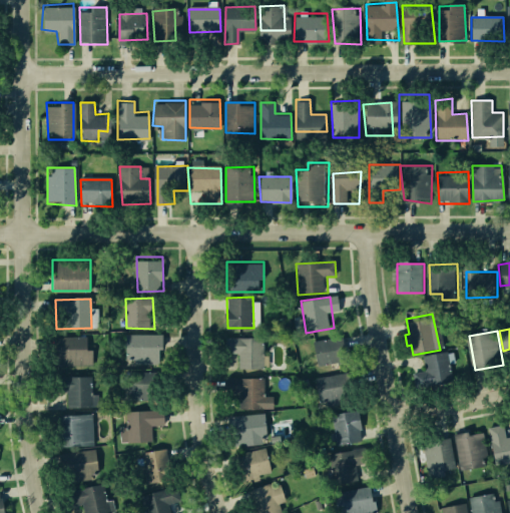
[(126,335),(158,334),(159,368),(127,369),(126,335)]
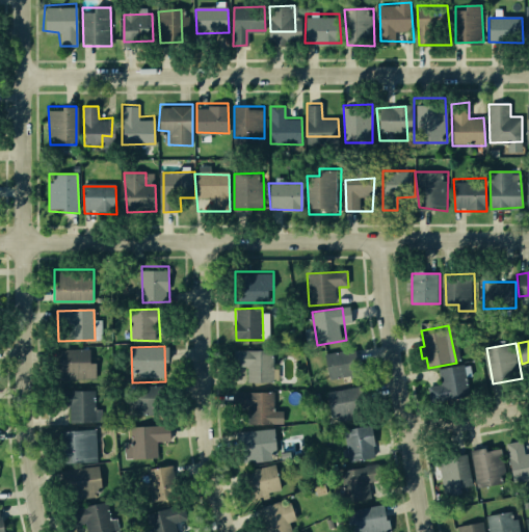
[(98,380),(58,380),(58,350),(98,349),(98,380)]
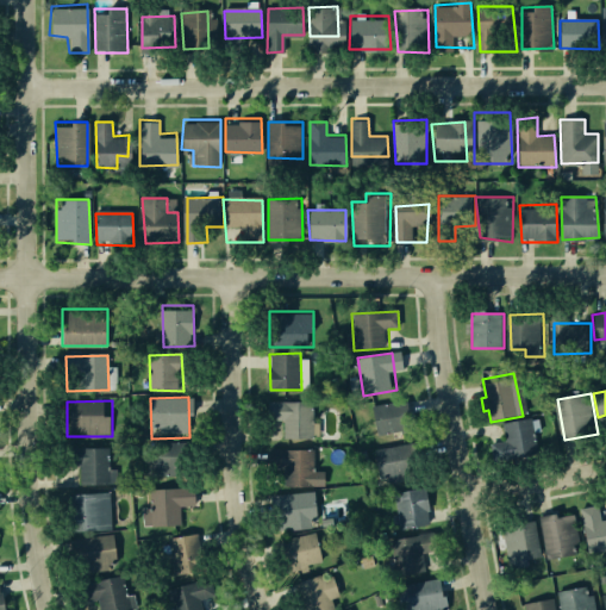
[(287,441),(286,418),(269,419),(269,402),(312,400),(313,440),(287,441)]
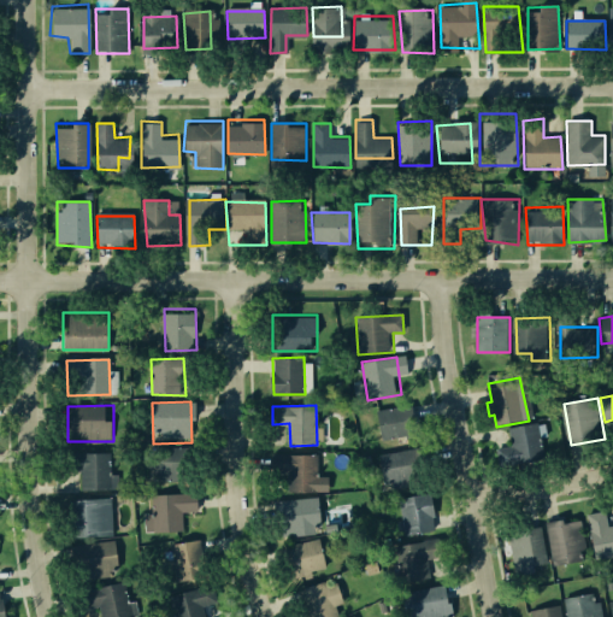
[(408,435),(405,409),(371,413),(376,440),(408,435)]
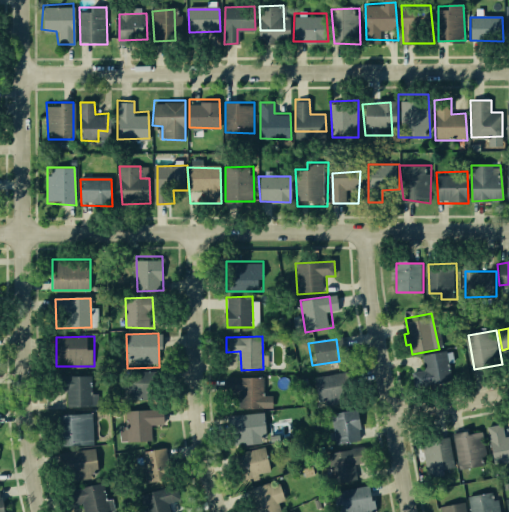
[(446,353),(422,357),(425,371),(418,373),(419,380),(449,376),(446,353)]
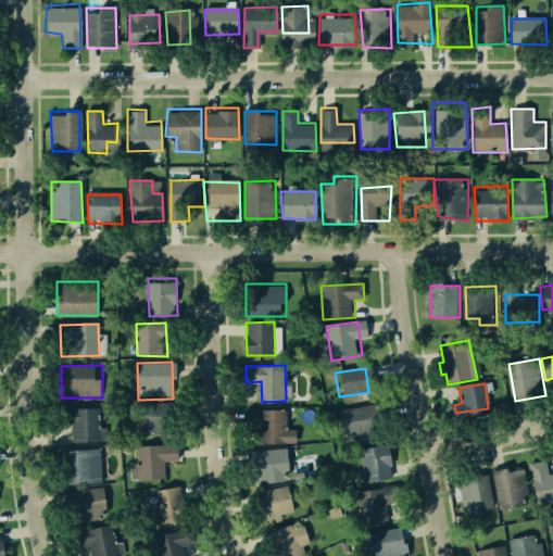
[(341,408),(348,442),(374,438),(368,404),(341,408)]
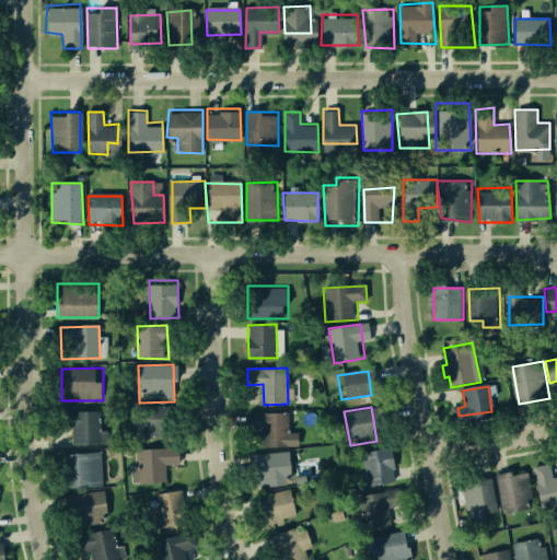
[(106,443),(56,445),(55,411),(105,409),(106,443)]
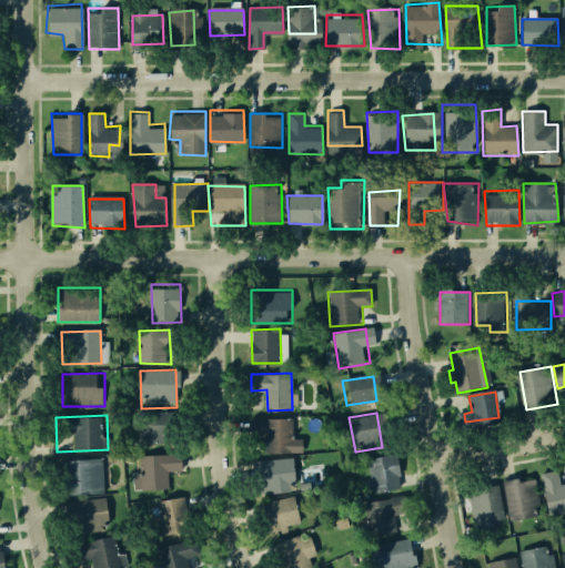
[(137,447),(170,445),(169,416),(135,417),(137,447)]
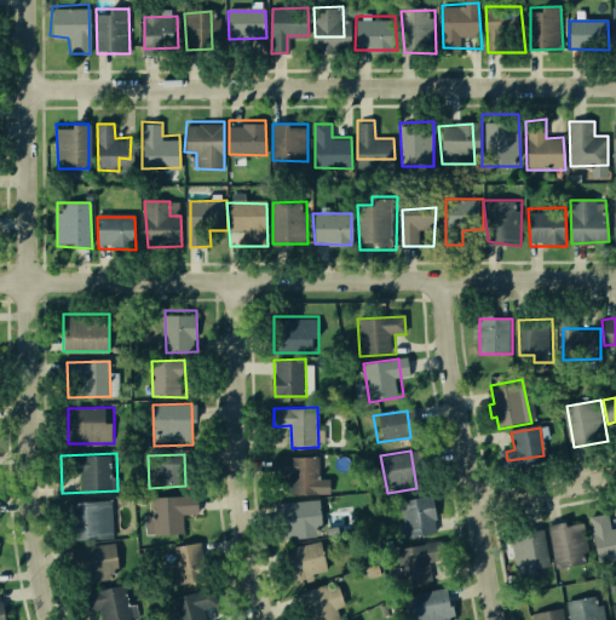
[(330,494),(329,480),(318,480),(317,459),(269,460),(270,477),(292,476),(293,495),(330,494)]
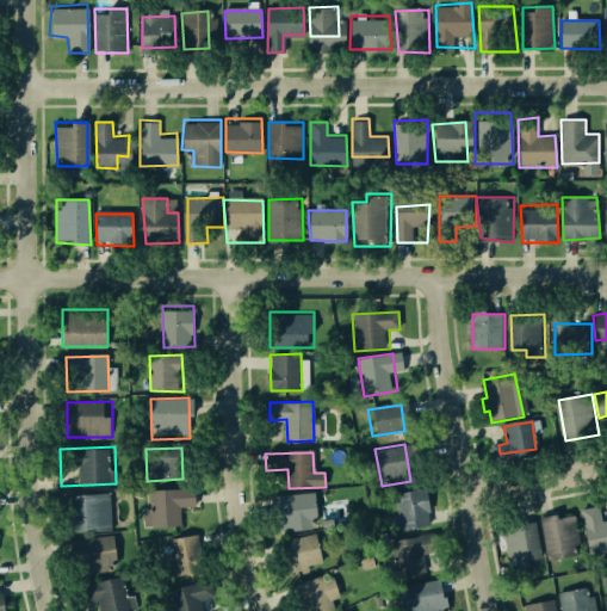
[(149,528),(147,491),(184,488),(187,525),(149,528)]
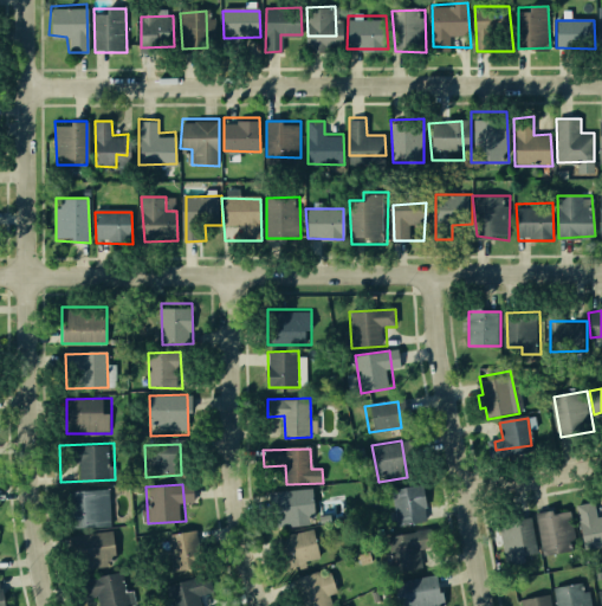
[(428,524),(421,485),(377,494),(383,533),(428,524)]
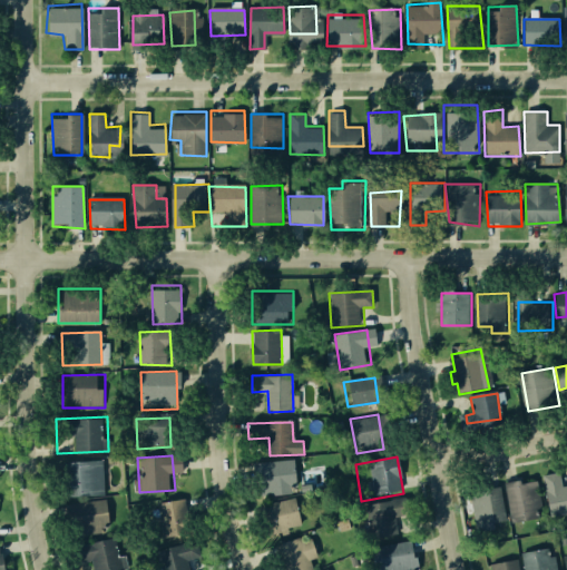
[(299,491),(294,460),(256,464),(261,495),(299,491)]
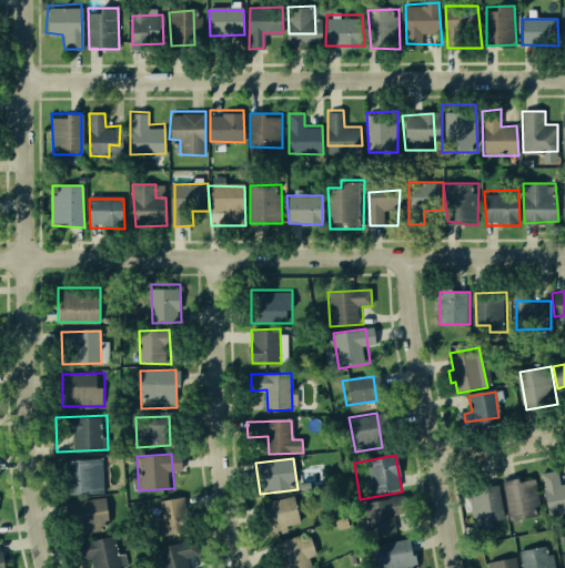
[(67,462),(106,459),(108,493),(68,495),(67,462)]
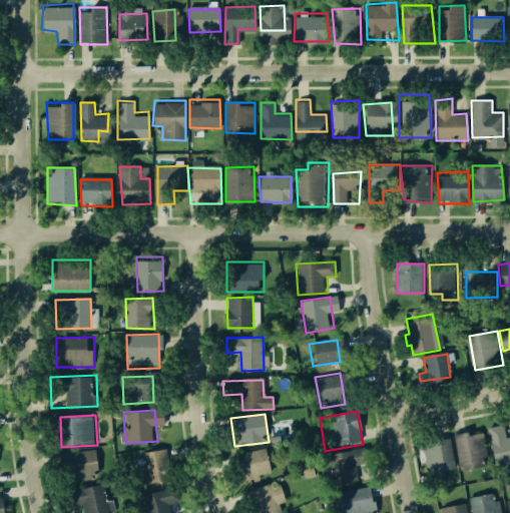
[(509,460),(495,463),(489,428),(504,425),(506,438),(509,437),(509,460)]
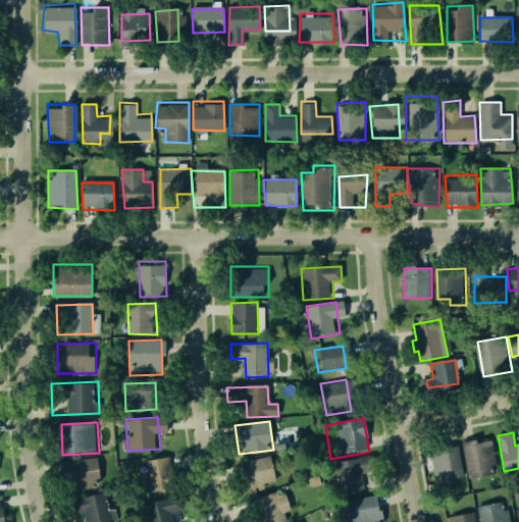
[(497,475),(490,438),(461,444),(468,481),(497,475)]
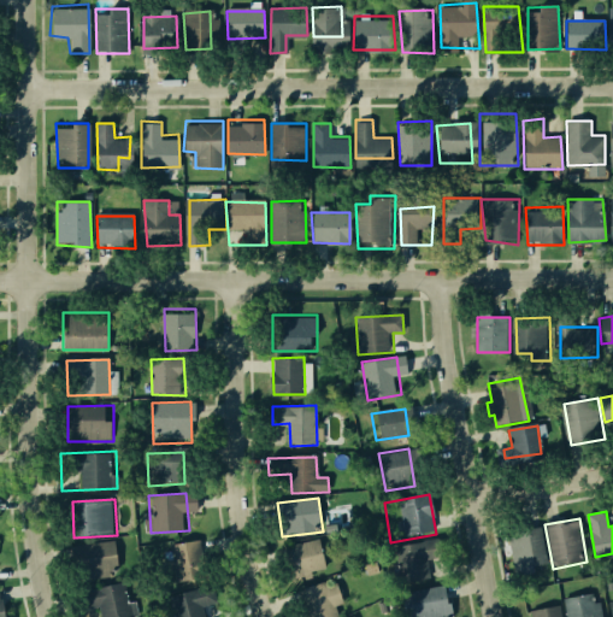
[(538,524),(547,565),(514,571),(506,530),(538,524)]
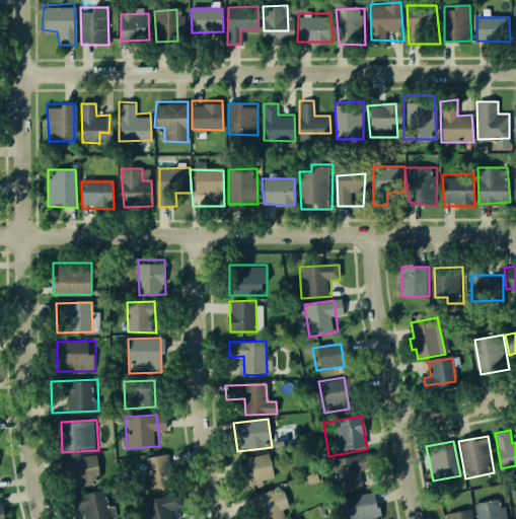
[(163,453),(134,458),(140,492),(169,486),(163,453)]
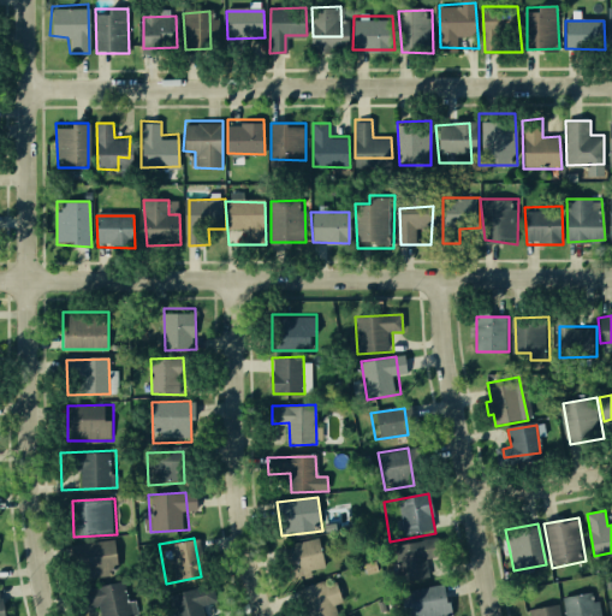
[(326,570),(320,538),(283,544),(289,578),(326,570)]
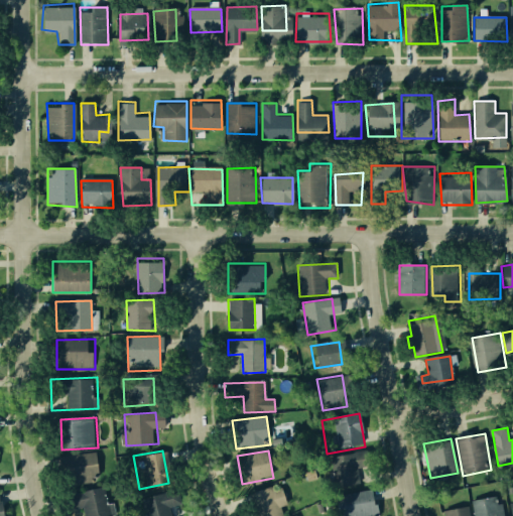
[(67,457),(72,485),(102,479),(97,452),(67,457)]
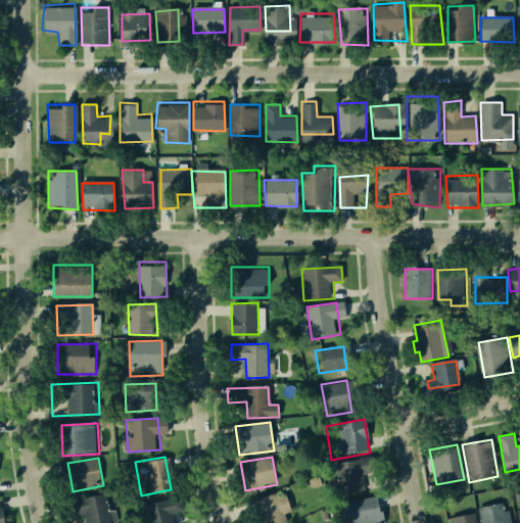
[(370,491),(365,461),(330,467),(336,497),(370,491)]
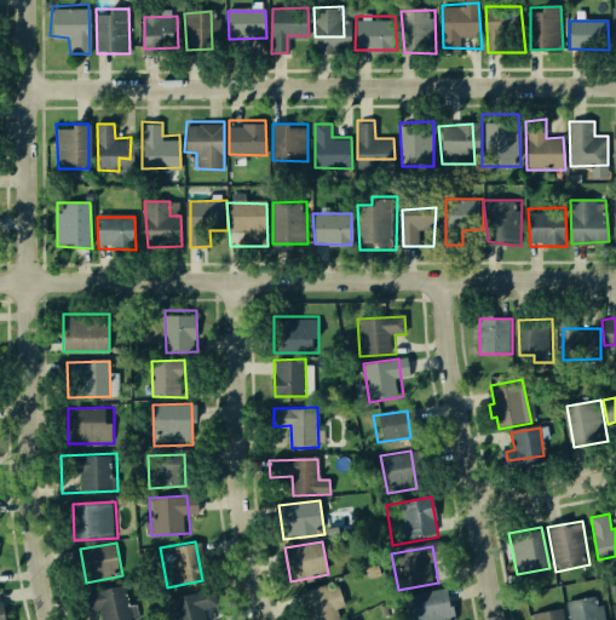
[(347,607),(339,585),(332,587),(328,580),(297,593),(306,619),(333,619),(339,618),(337,610),(347,607)]
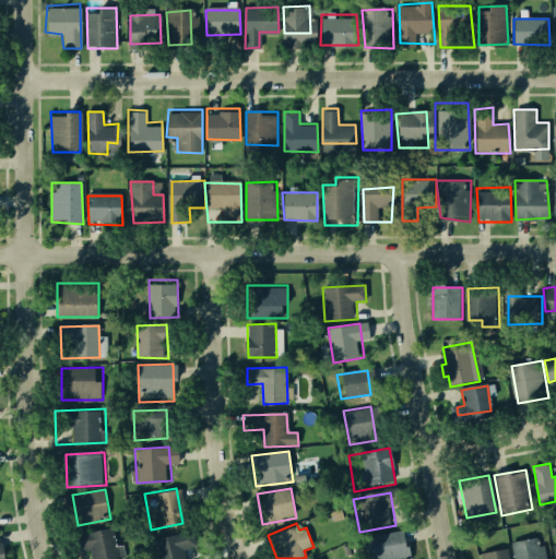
[(157,558),(152,537),(185,527),(193,558),(157,558)]
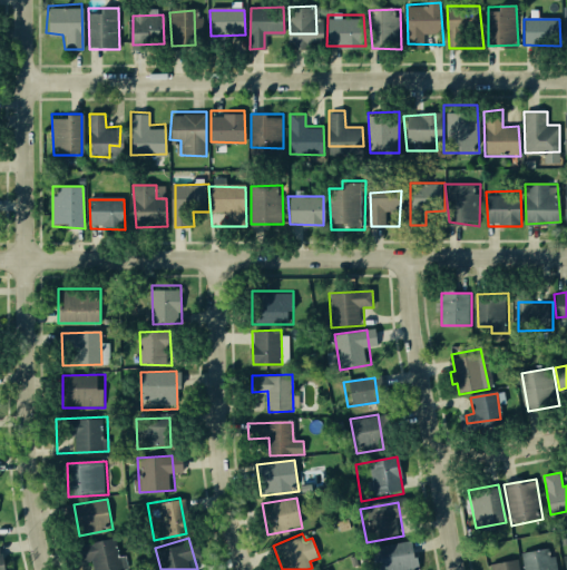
[(79,546),(109,539),(121,569),(96,569),(94,562),(82,562),(79,546)]
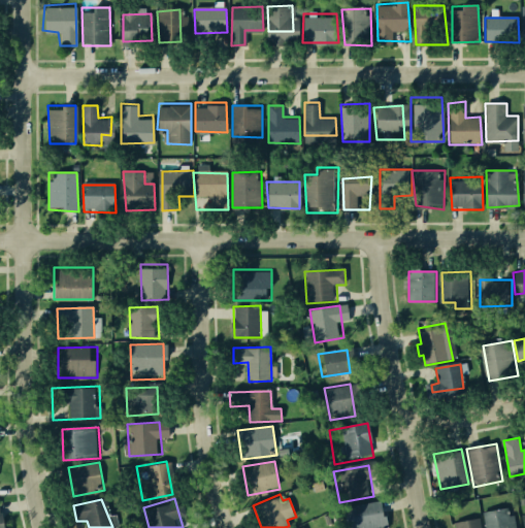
[(381,499),(385,527),(345,527),(341,506),(381,499)]
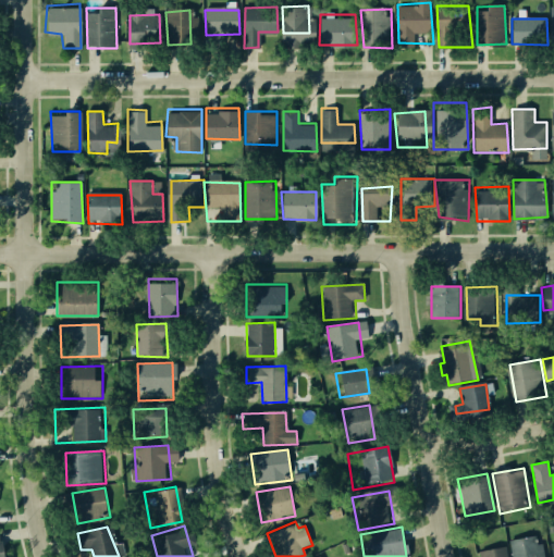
[(514,556),(512,540),(537,536),(538,543),(543,542),(545,556),(514,556)]
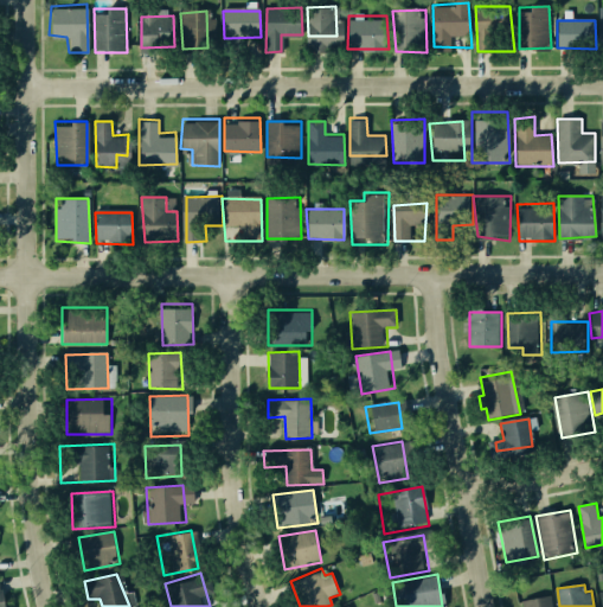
[(551,596),(552,606),(521,606),(521,602),(551,596)]
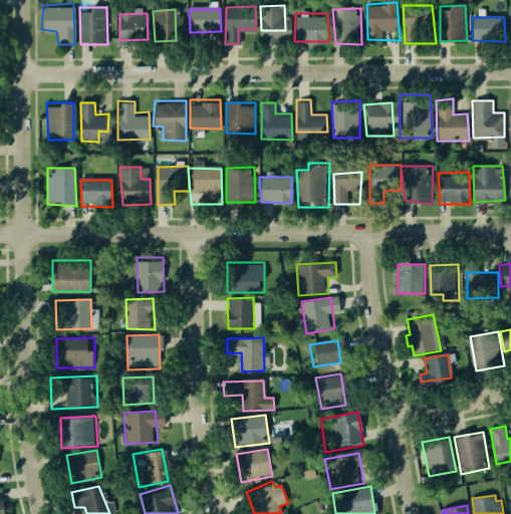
All buildings are outlined.
